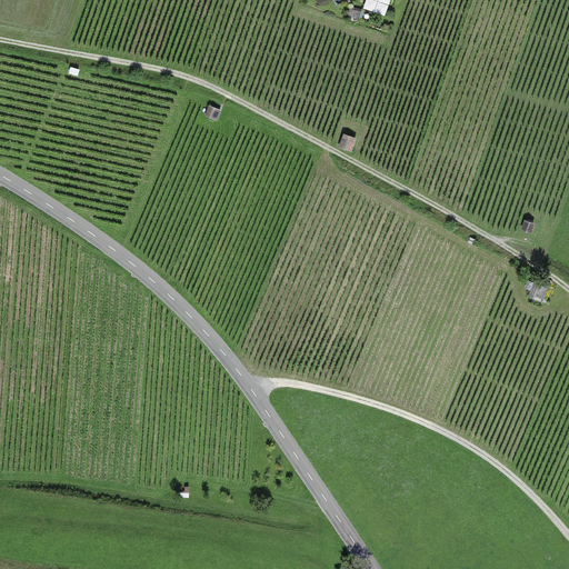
[(79,68),(68,66),(66,73),(77,77),(79,68)]
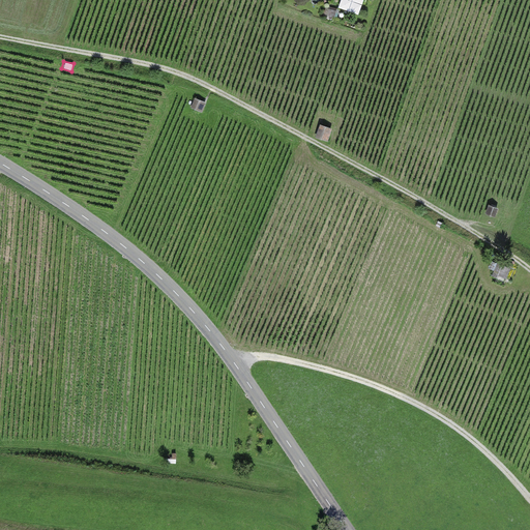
[(206,101),(194,95),(187,107),(200,113),(206,101)]
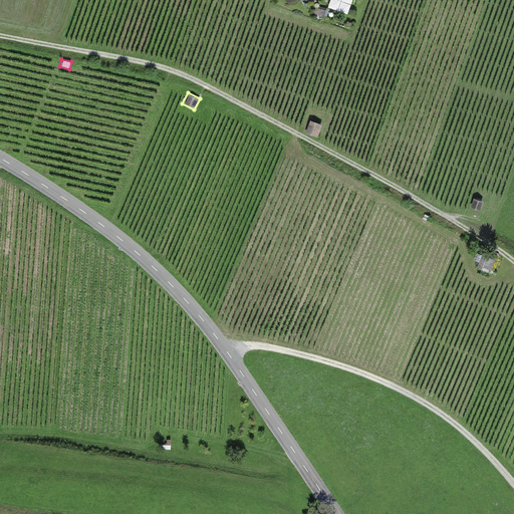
[(324,119),(312,115),(305,132),(317,137),(324,119)]
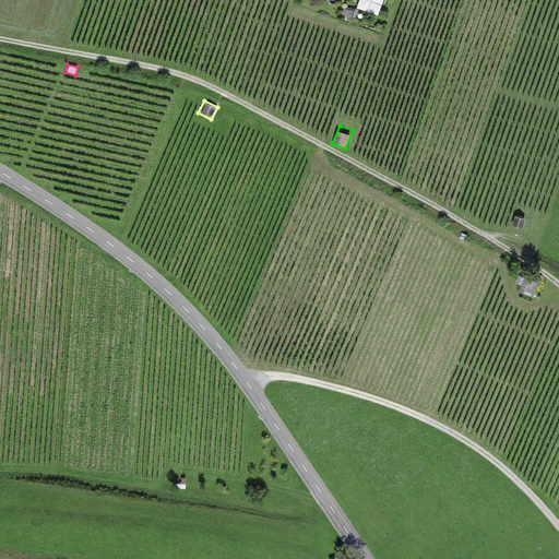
[(526,221),(515,217),(512,227),(522,230),(526,221)]
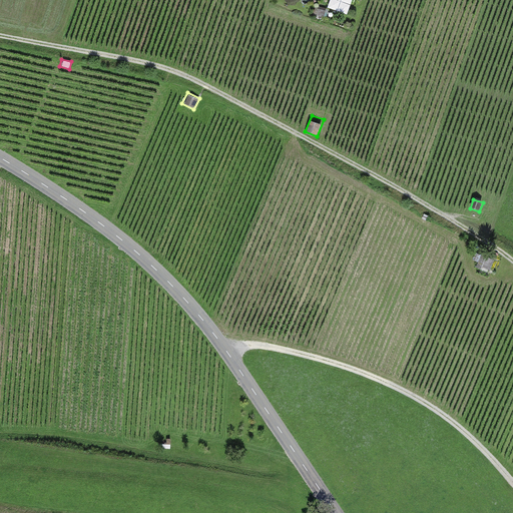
[(494,260),(478,254),(474,268),(490,273),(494,260)]
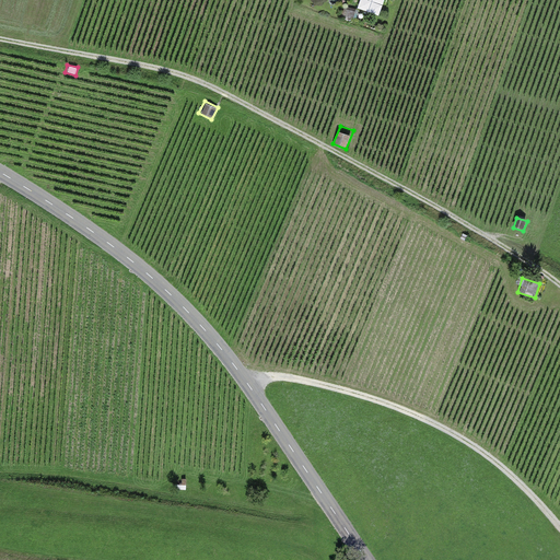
[(187,482),(176,480),(174,490),(185,492),(187,482)]
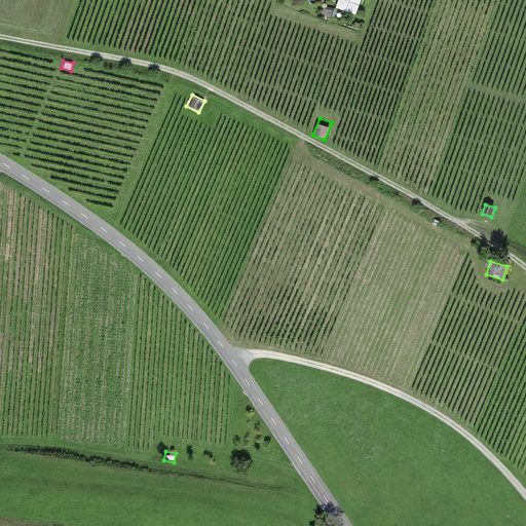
All buildings are outlined.
